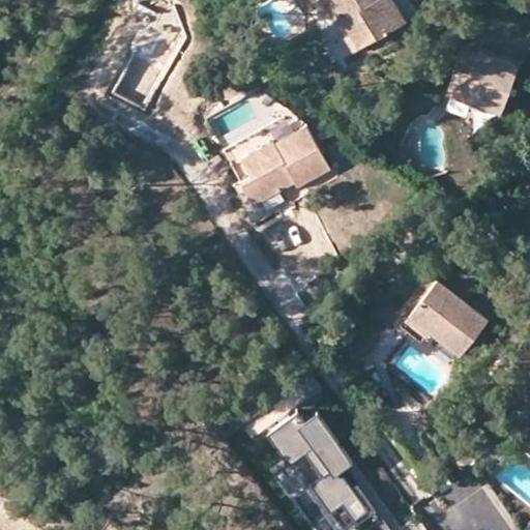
[(306,0),(317,16),(324,10),(341,35),(348,30),(359,49),(401,22),(386,0),(306,0)]
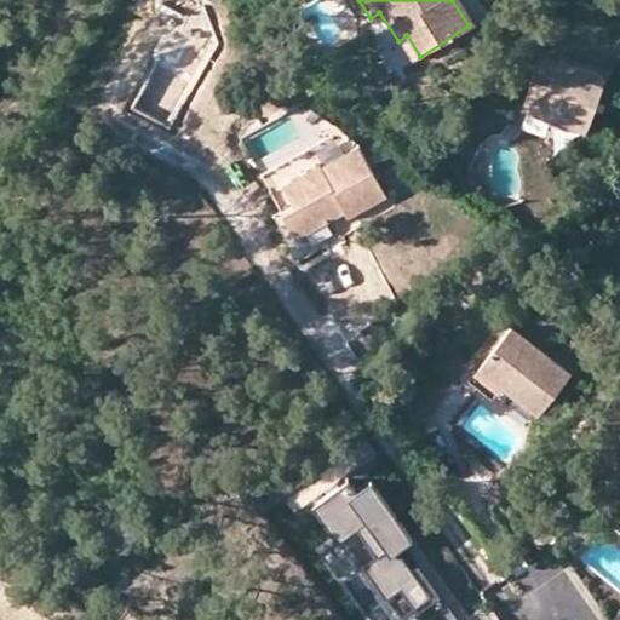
[(407,35),(399,41),(412,63),(420,57),(407,35)]
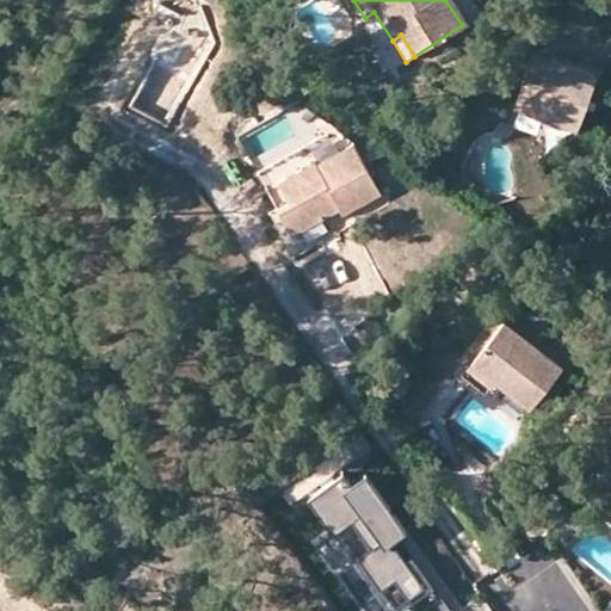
[(594,74),(532,54),(513,110),(578,131),(594,74)]
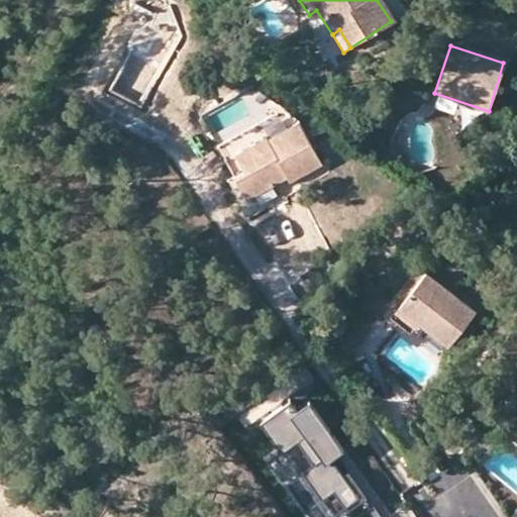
[(281,108),(215,143),(223,157),(225,161),(232,174),(241,169),(232,151),(263,135),(265,139),(298,122),(281,108)]
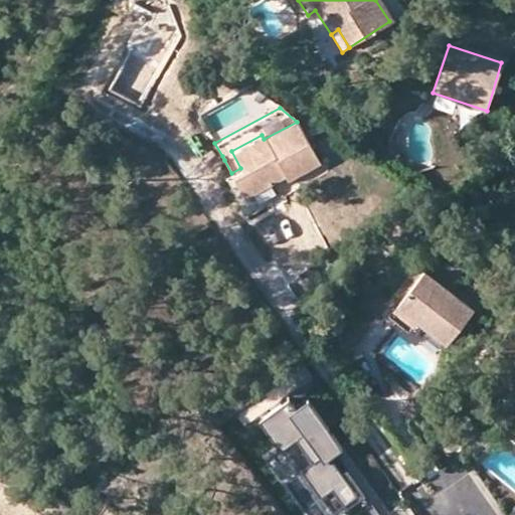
[(319,163),(297,122),(264,139),(262,135),(231,151),(240,168),(231,173),(244,198),(274,182),(279,178),(284,176),(287,181),(319,163)]
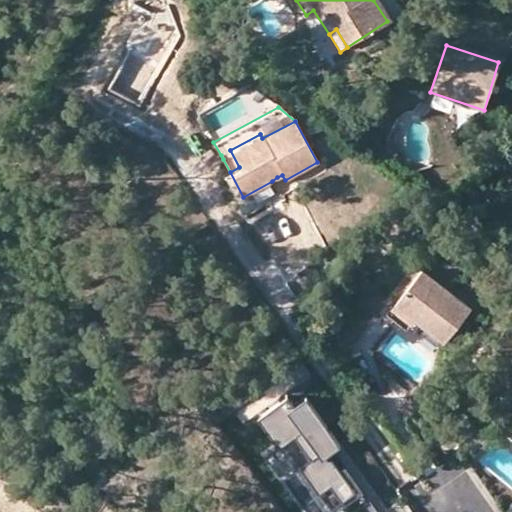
[(282,198),(272,181),(243,197),(253,214),(282,198)]
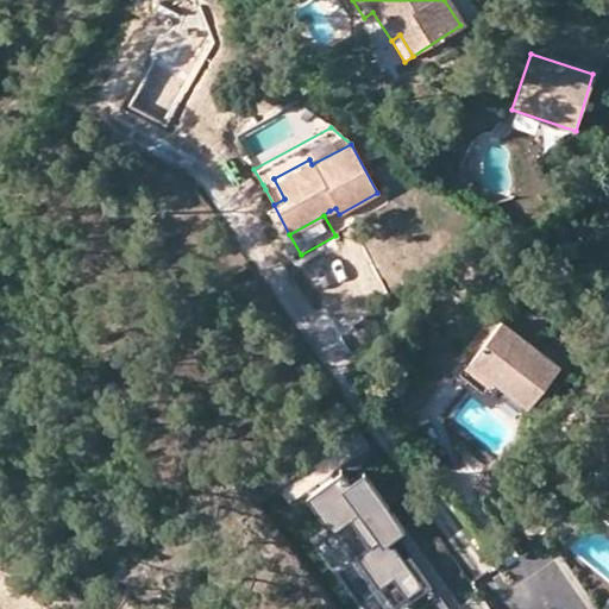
[(498,320),(462,368),(473,377),(487,388),(493,381),(527,407),(558,368),(498,320)]
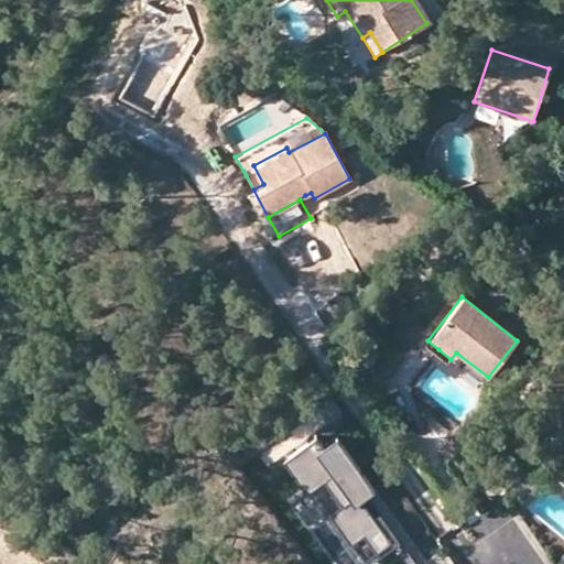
[(466,420),(458,426),(465,434),(473,429),(466,420)]
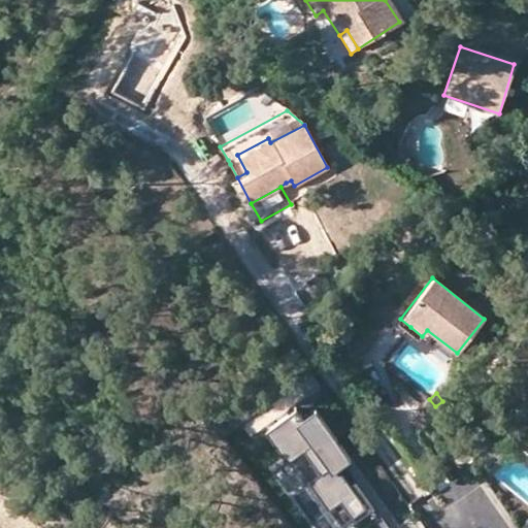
[(435,406),(429,399),(426,396),(405,414),(415,424),(435,406)]
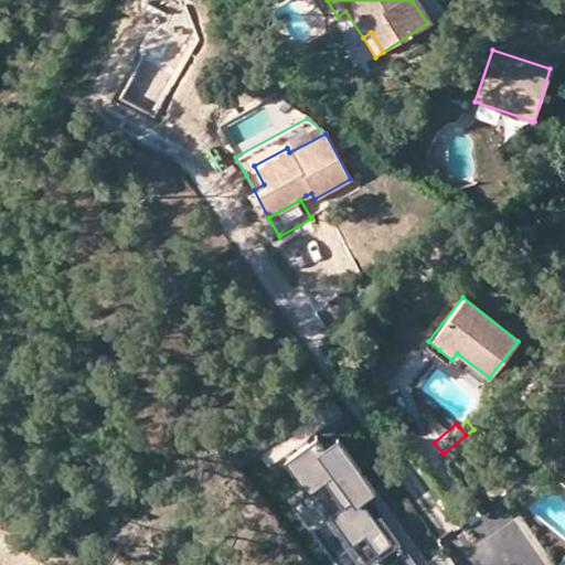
[(340,439),(326,451),(318,441),(286,467),(310,498),(327,484),(345,508),(333,518),(355,546),(368,537),(381,554),(396,543),(365,503),(379,492),(340,439)]
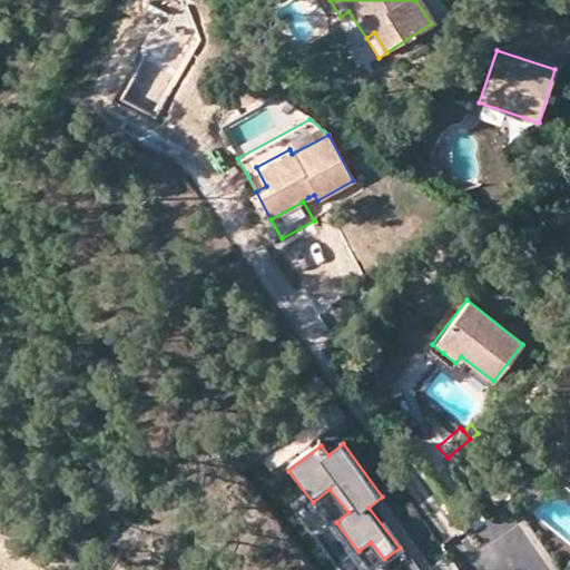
[(464,468),(471,477),(487,465),(481,457),(464,468)]
